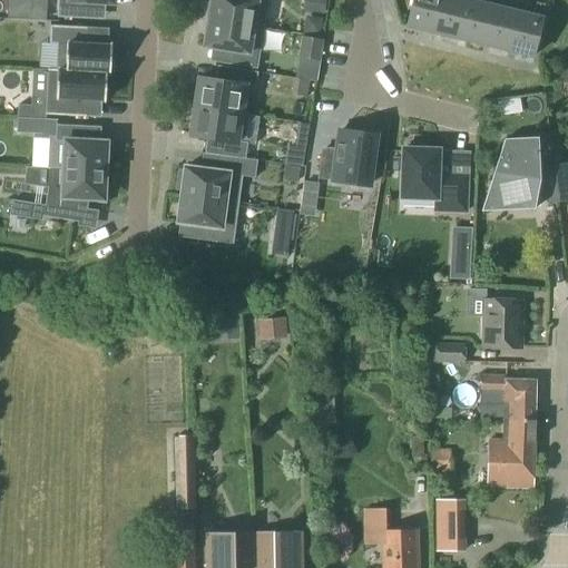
[(28,0),(28,17),(47,18),(48,0),(28,0)]
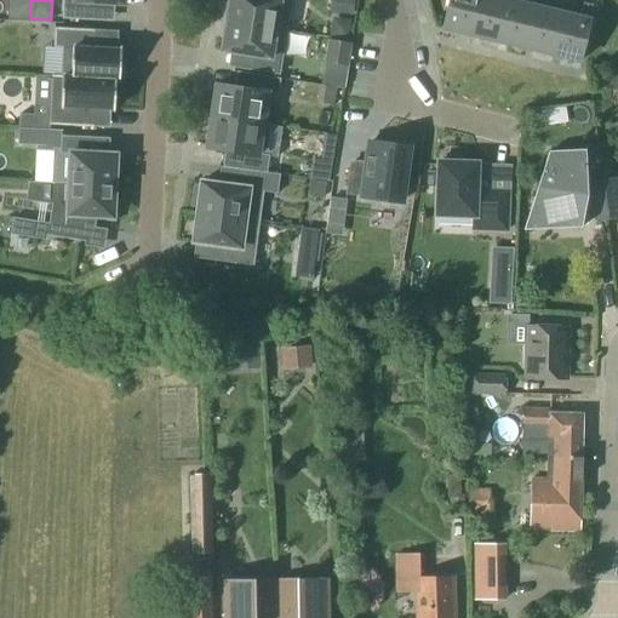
[(66,0),(64,17),(92,19),(93,3),(125,4),(125,0),(66,0)]
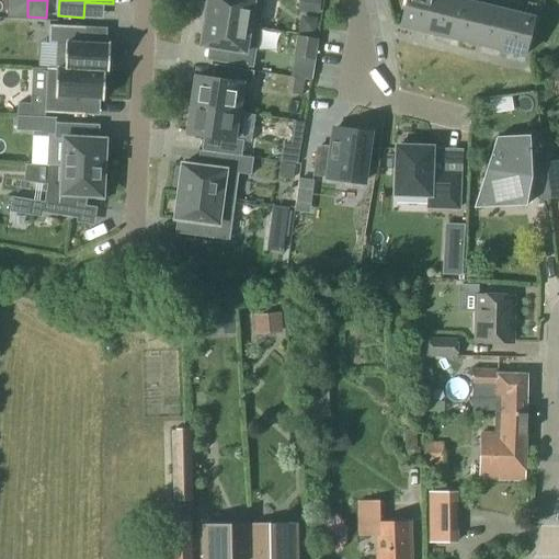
[(206,2),(204,15),(207,15),(206,18),(260,26),(264,0),(209,0),(209,2),(206,2)]
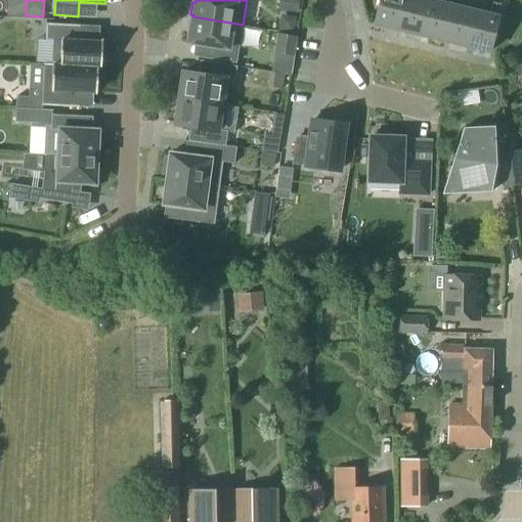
[(381,0),(376,24),(399,29),(406,0),(381,0)]
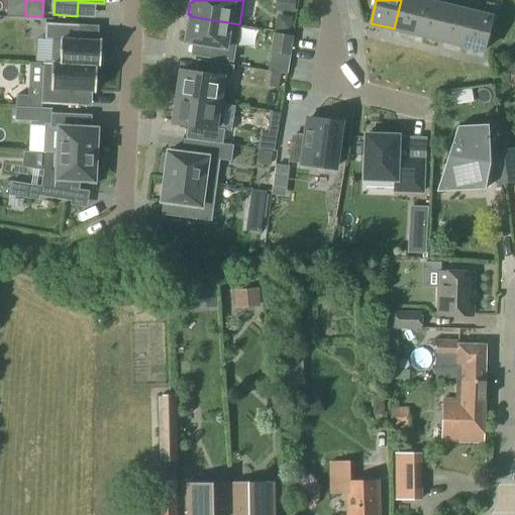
[(401,0),(394,28),(416,34),(424,0),(401,0)]
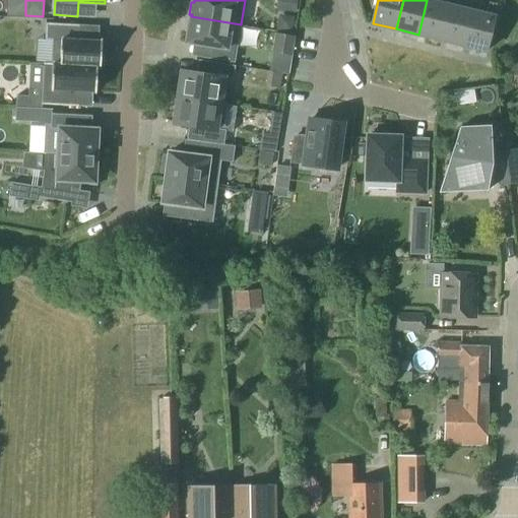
[(418,35),(441,40),(450,4),(450,5),(451,0),(443,0),(442,3),(431,0),(427,0),(418,35)]
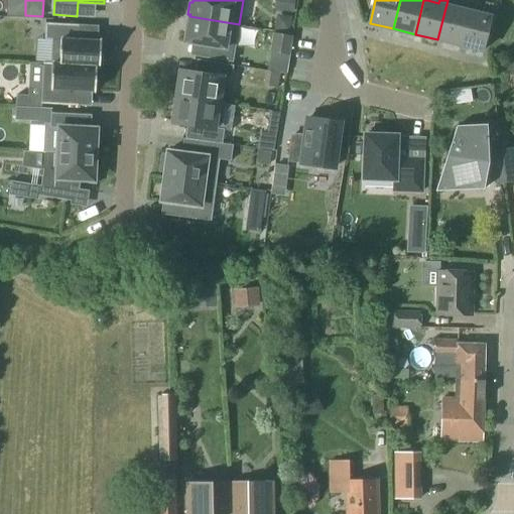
[(437,39),(460,45),(469,10),(472,0),(463,0),(461,8),(446,5),(446,4),(437,39)]
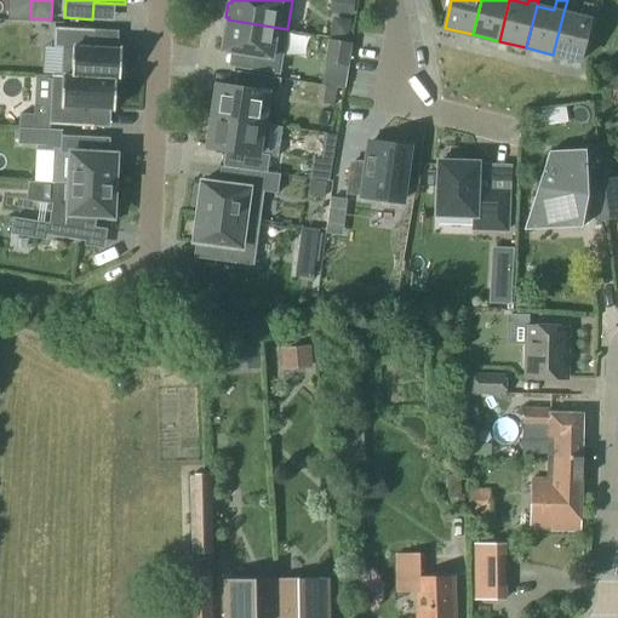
[(564,12),(553,55),(581,61),(591,18),(590,18),(594,4),(584,1),(581,16),(564,12)]
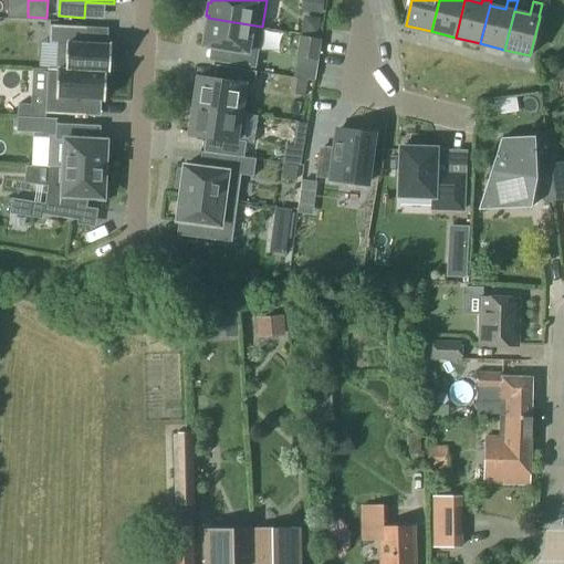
[(208,18),(208,20),(206,20),(204,33),(206,33),(204,45),(232,50),(231,62),(257,66),(262,27),(208,18)]
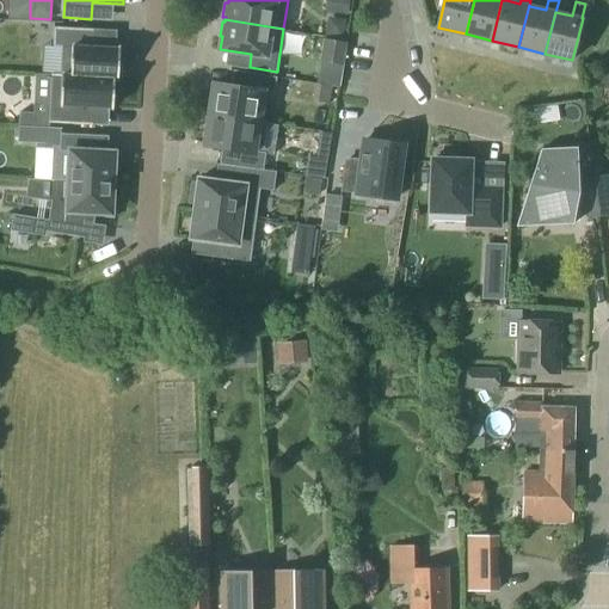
[(62,74),(120,77),(121,48),(93,47),(94,29),(55,26),(55,29),(56,29),(55,47),(63,47),(62,74)]
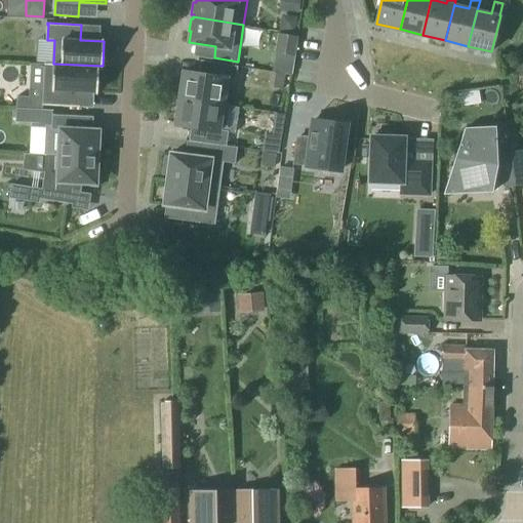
[(295,55),(298,36),(279,33),(276,52),(295,55)]
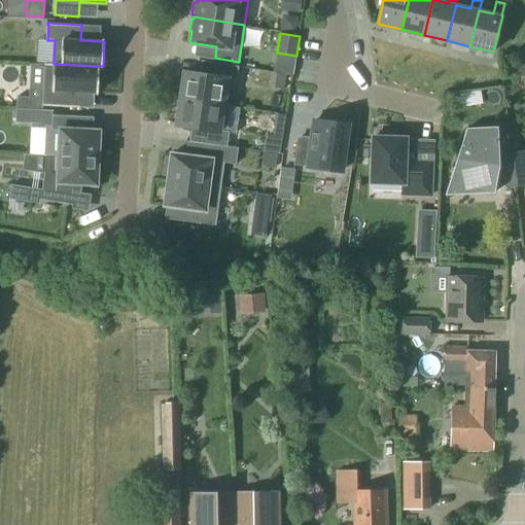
[(181,98),(224,105),(229,79),(238,80),(240,66),(211,62),(210,70),(207,69),(207,70),(204,72),(203,74),(185,72),(181,98)]
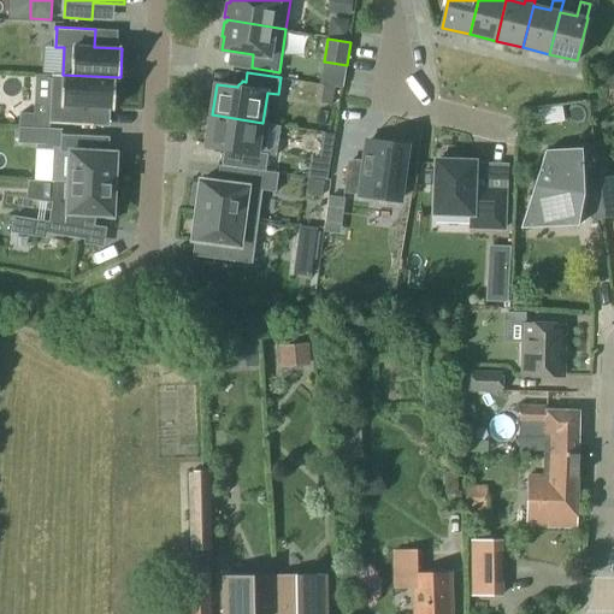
[(93,107),(116,108),(117,78),(63,76),(63,75),(53,75),(51,113),(22,111),(21,127),(48,128),(51,129),(51,123),(95,125),(95,113),(93,112),(93,107)]
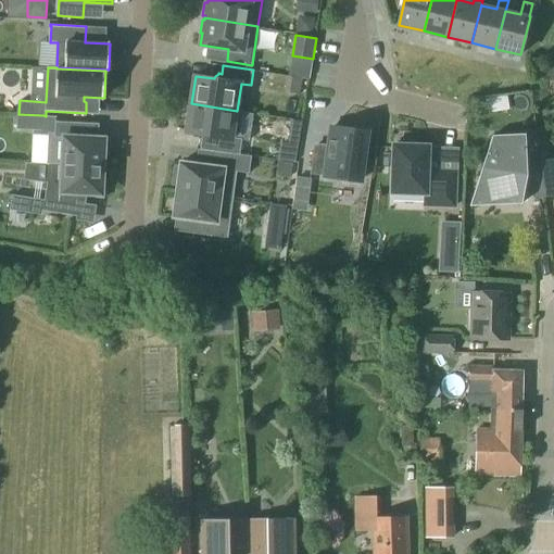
[(212,141),(211,150),(224,152),(240,154),(242,138),(233,137),(237,111),(191,103),(187,131),(206,135),(205,136),(210,141),(212,141)]
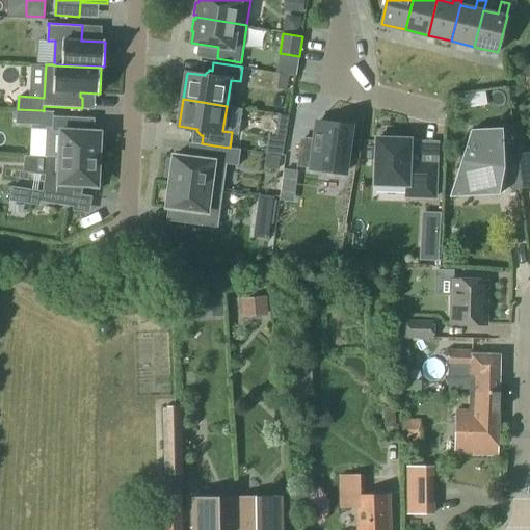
[(41,124),(42,110),(18,109),(17,123),(41,124)]
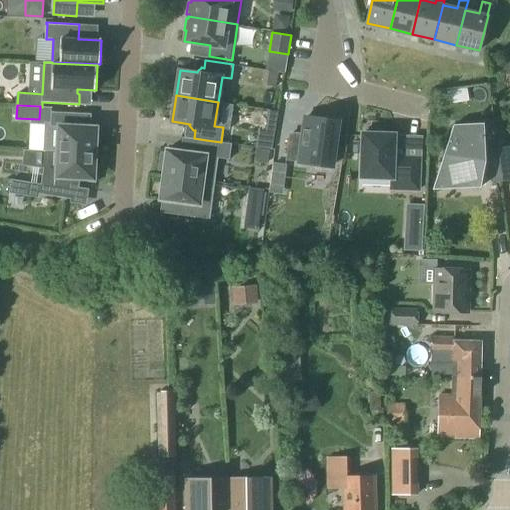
[(59,127),(58,151),(96,153),(96,141),(100,141),(101,127),(74,126),(75,113),(52,112),(51,126),(59,127)]
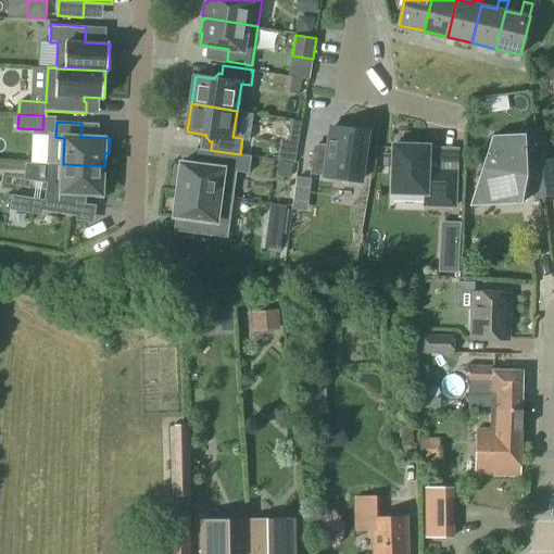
[(315,147),(311,173),(362,181),(369,133),(335,127),(331,149),(315,147)]
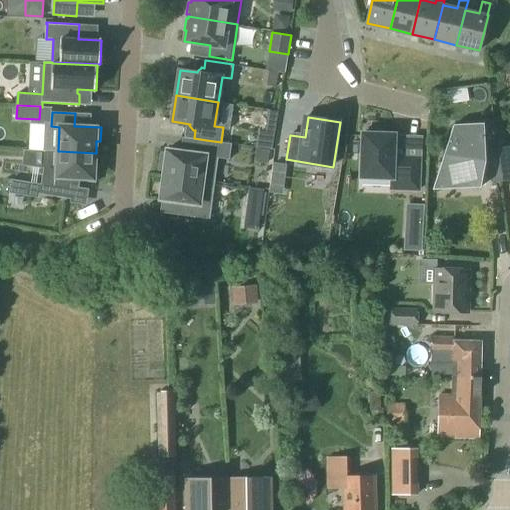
[(481,187),(480,161),(486,161),(484,123),(454,124),(444,155),(447,156),(449,182),(463,181),(463,188),(481,187)]
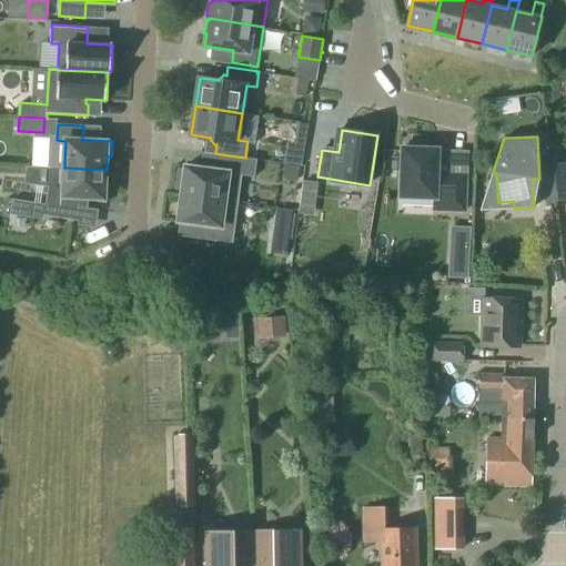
[(406,148),(403,148),(402,195),(435,196),(435,209),(465,210),(466,174),(438,173),(438,149),(422,148),(422,143),(406,143),(406,148)]
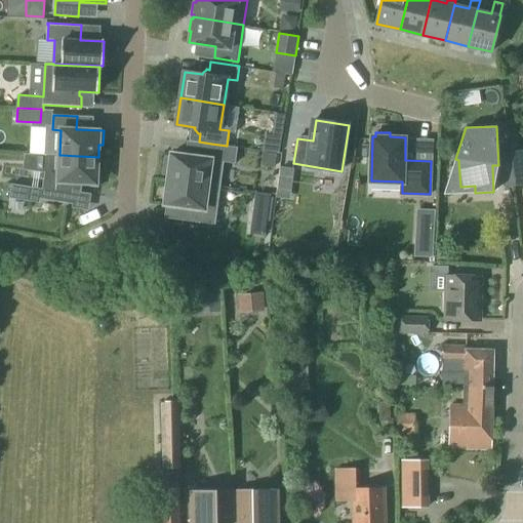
[(239,147),(227,146),(211,144),(209,158),(171,153),(171,157),(166,156),(164,173),(169,174),(168,178),(222,186),(225,162),(237,163),(239,147)]
